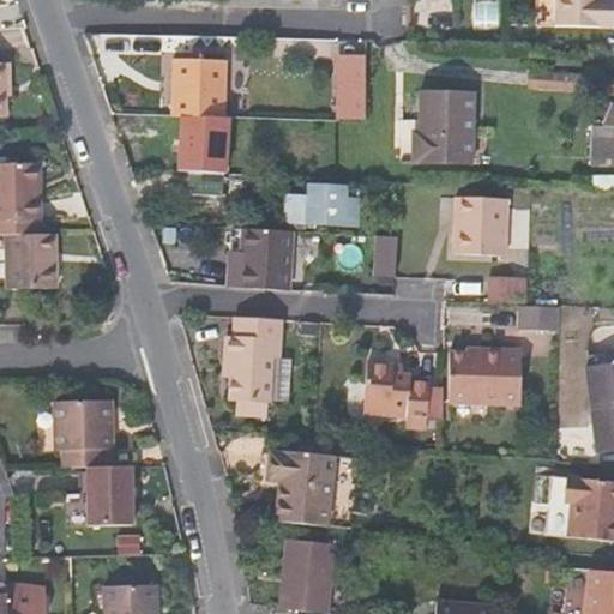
[(613,0),(557,0),(557,24),(613,24),(613,0)]
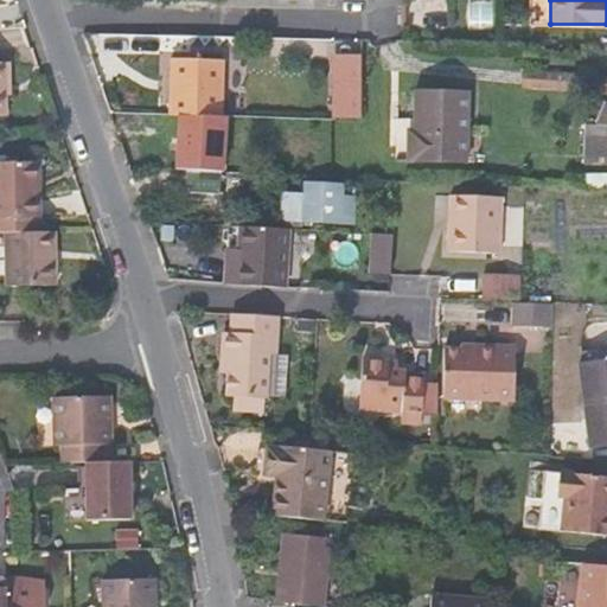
[(224,62),(173,61),(171,116),(223,119),(224,62)]
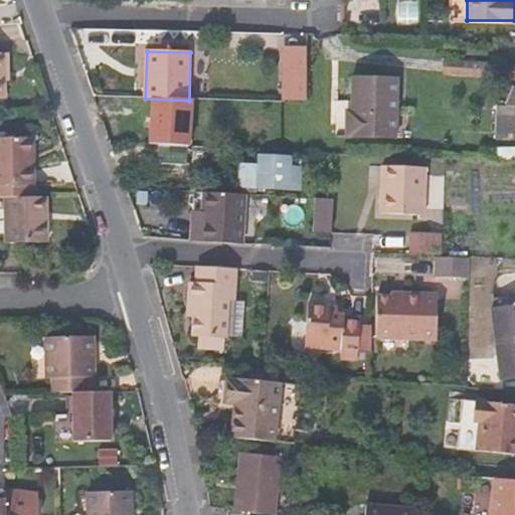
[(305,53),(282,52),(282,73),(304,73),(305,53)]
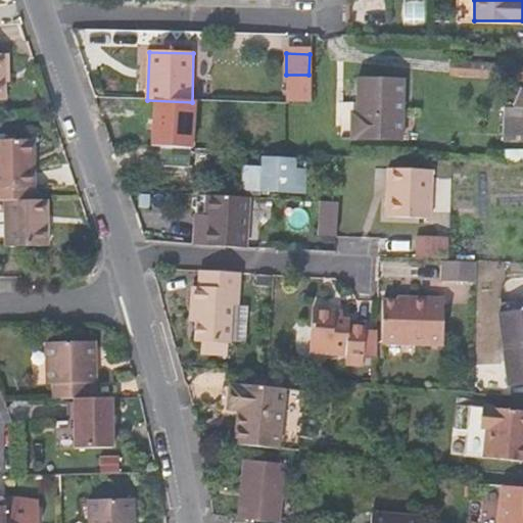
[(484,63),(450,62),(449,77),(483,80),(516,82),(522,82),(522,66),(518,66),(518,64),(484,63)]
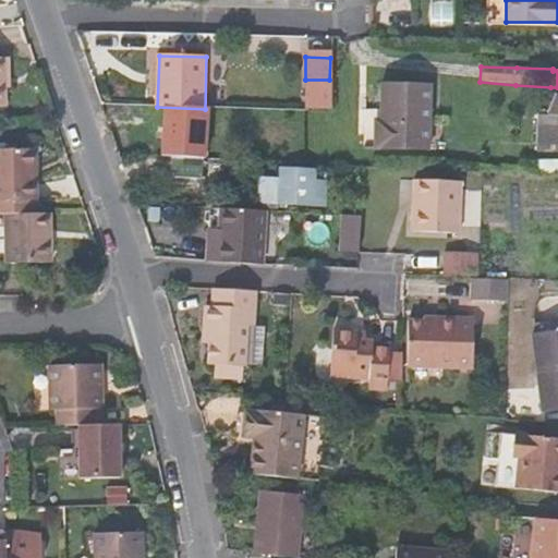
[(328,112),(329,80),(305,80),(304,111),(328,112)]
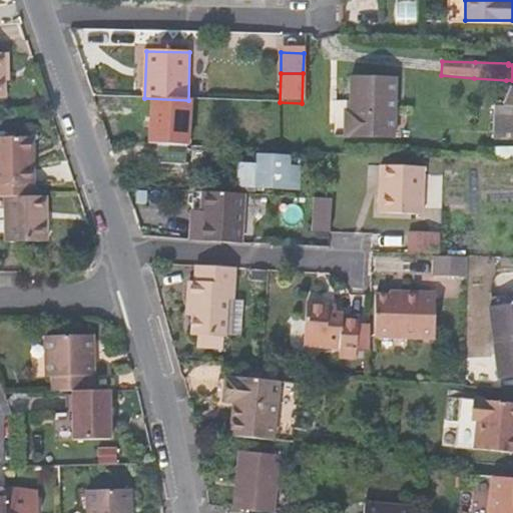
[(329,104),(394,106),(395,77),(350,75),(349,98),(329,98),(329,104)]
